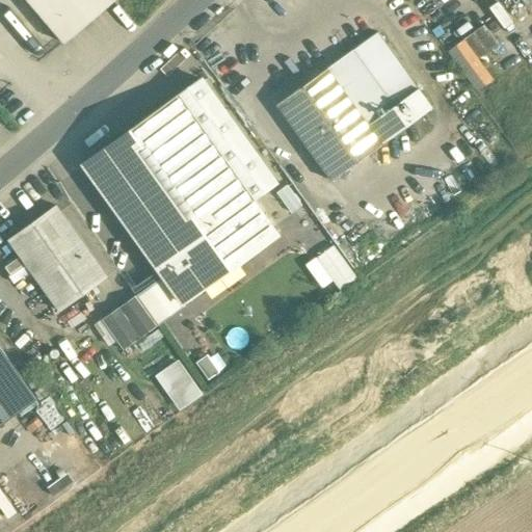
[(27,0),(64,43),(114,0),(27,0)]
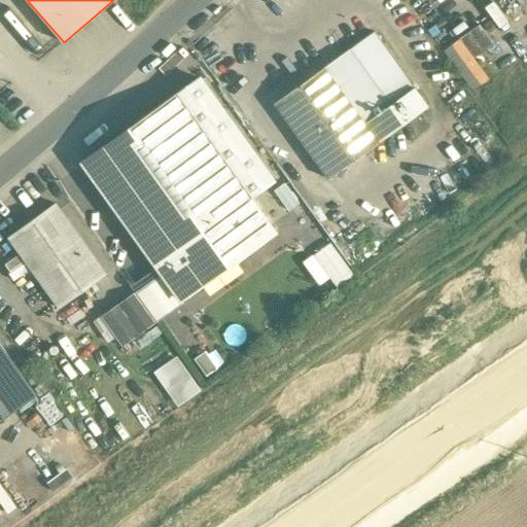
[(471,55),(492,43),(481,24),(450,41),(473,84),(485,78),(471,55)]
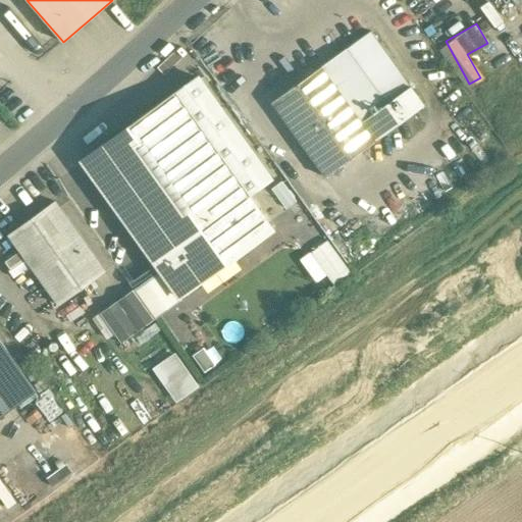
[(385,104),(346,49),(321,66),(361,122),(385,104)]
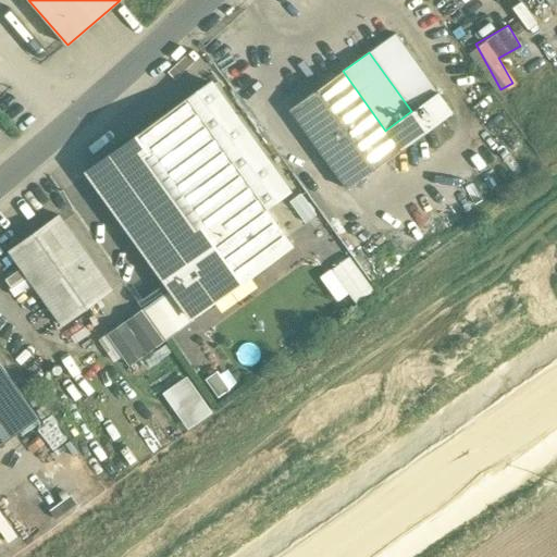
[(385,131),(343,71),(289,109),(347,189),(400,151),(385,131)]
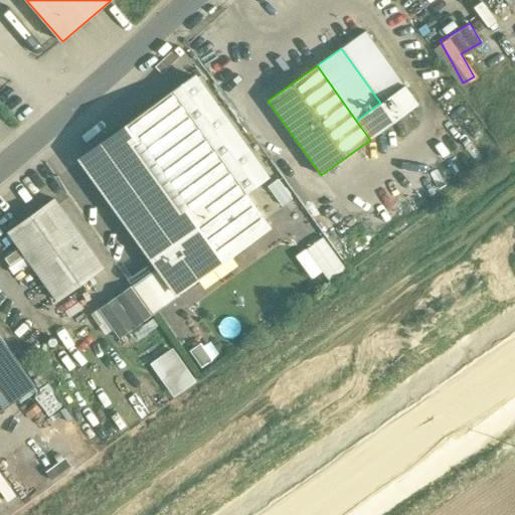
[(267,176),(195,76),(172,93),(243,193),(267,176)]
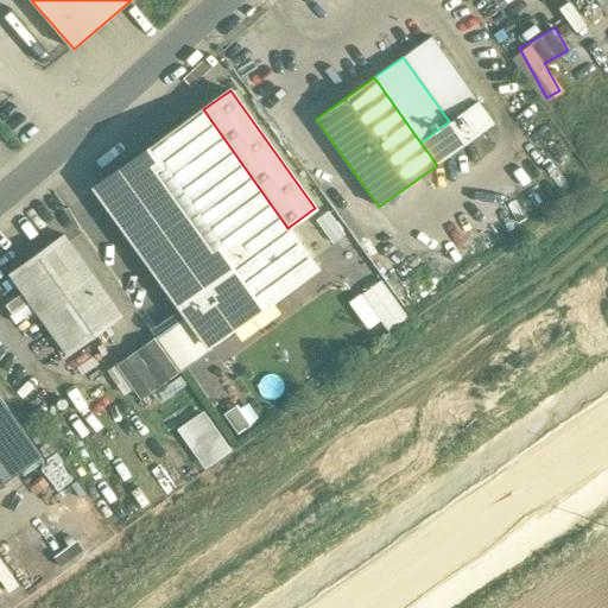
[(449,121),(420,143),(437,165),(494,124),(477,101),(449,121)]
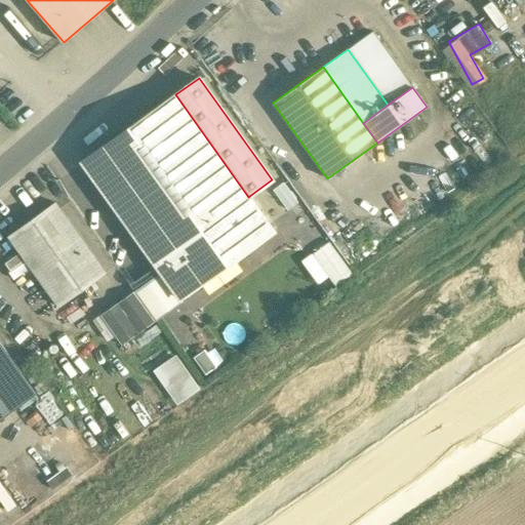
[(175,94),(82,161),(161,272),(180,297),(273,232),(248,197),(175,94)]
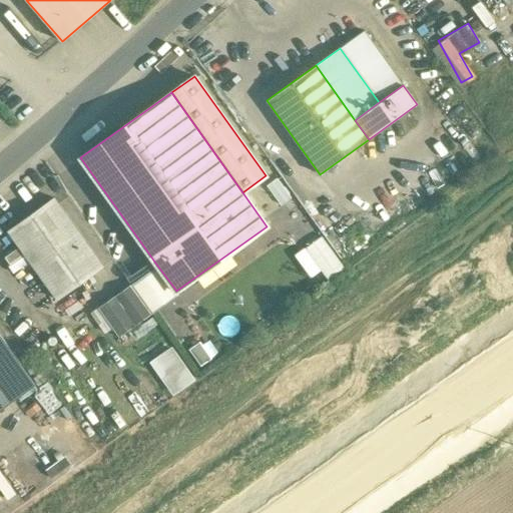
[(103,265),(55,198),(9,232),(56,299),(103,265)]
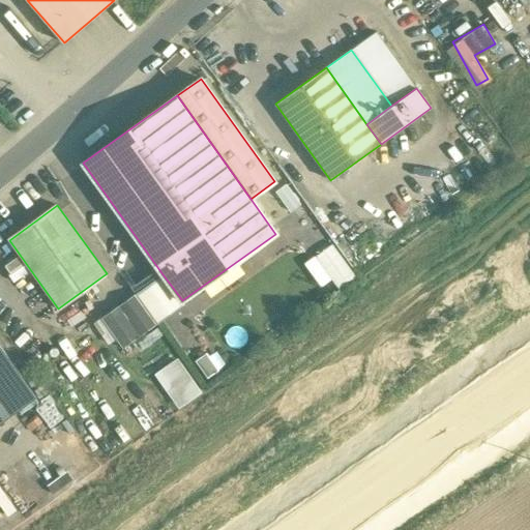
[(359,225),(345,235),(351,243),(365,233),(359,225)]
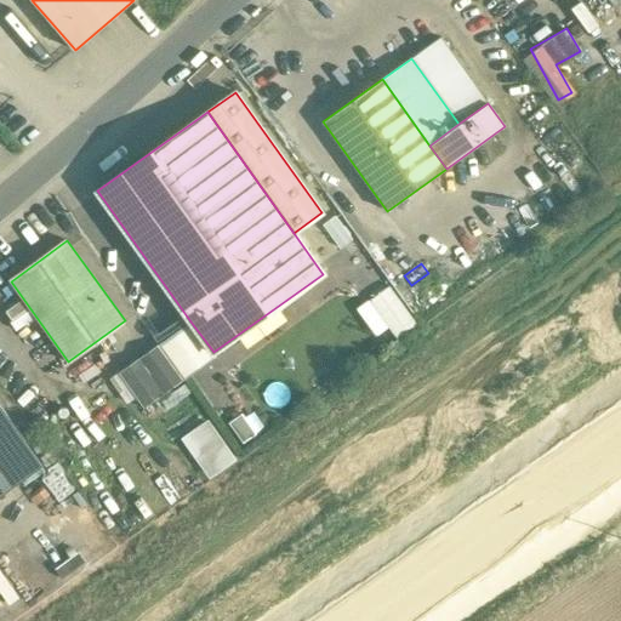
[(388,285),(369,300),(398,340),(417,325),(388,285)]
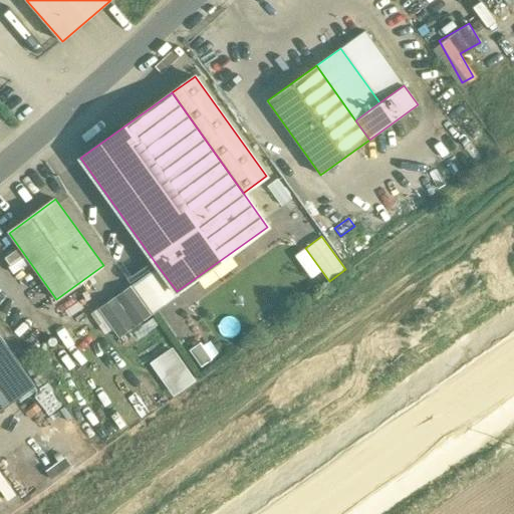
[(158,266),(132,285),(153,314),(179,295),(177,291),(158,266)]
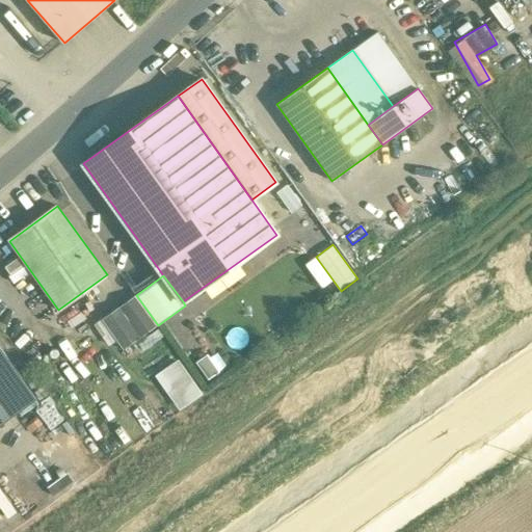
[(136,295),(102,319),(124,349),(158,325),(136,295)]
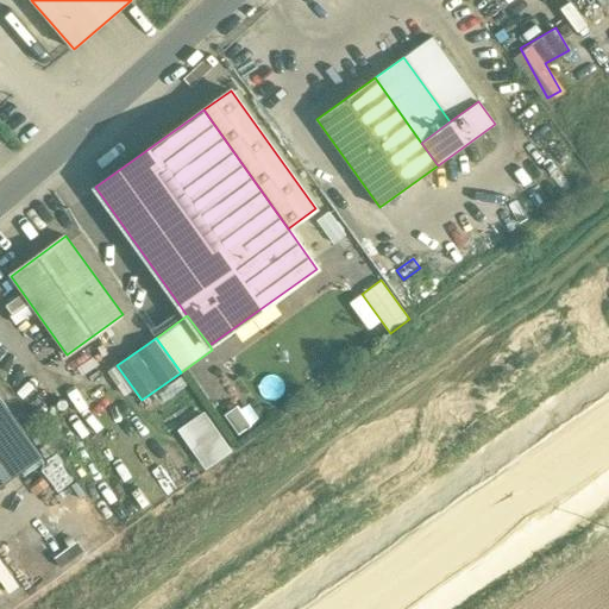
[(0,485),(42,457),(0,397),(0,485)]
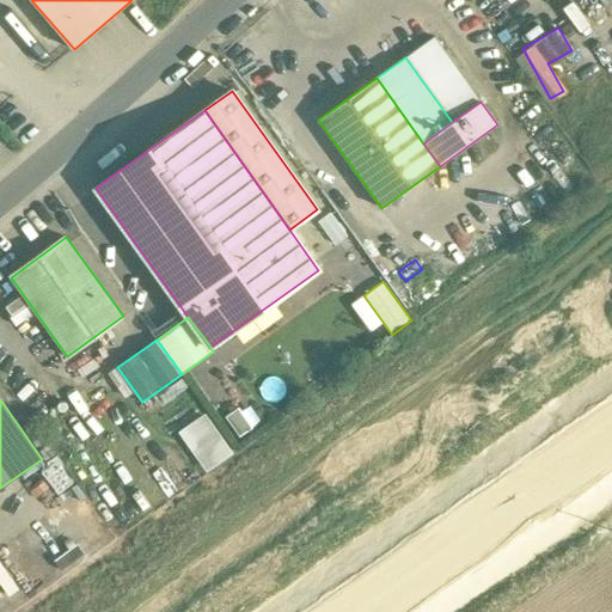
[(238,408),(226,416),(239,436),(252,427),(238,408)]
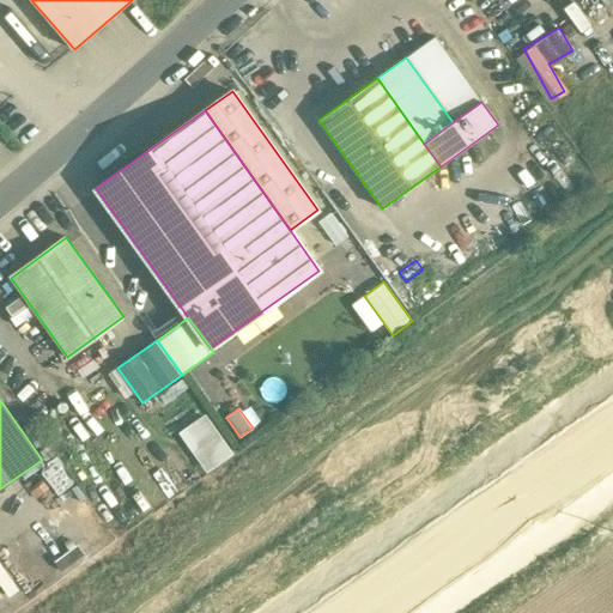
[(202,412),(175,430),(202,471),(230,453),(202,412)]
